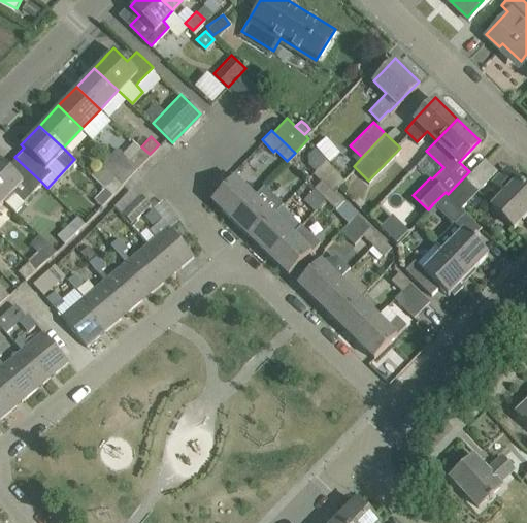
[(316,166),(340,153),(331,136),(306,150),(316,166)]
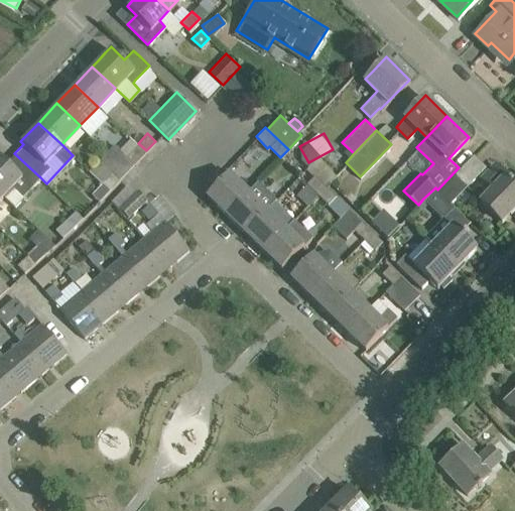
[(146,150),(138,143),(127,154),(135,162),(146,150)]
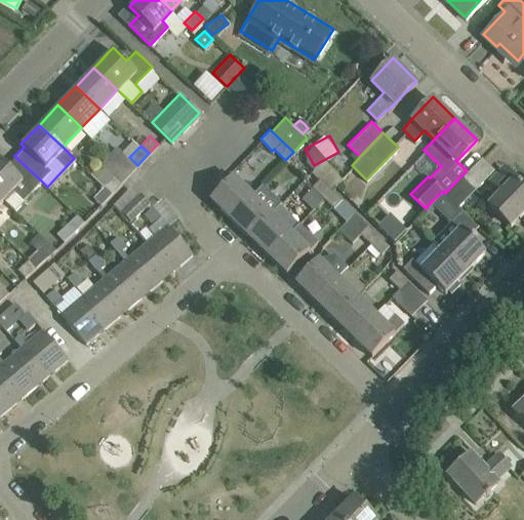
[(0,196),(3,199),(3,198),(14,209),(41,181),(14,156),(7,164),(0,157),(0,196)]
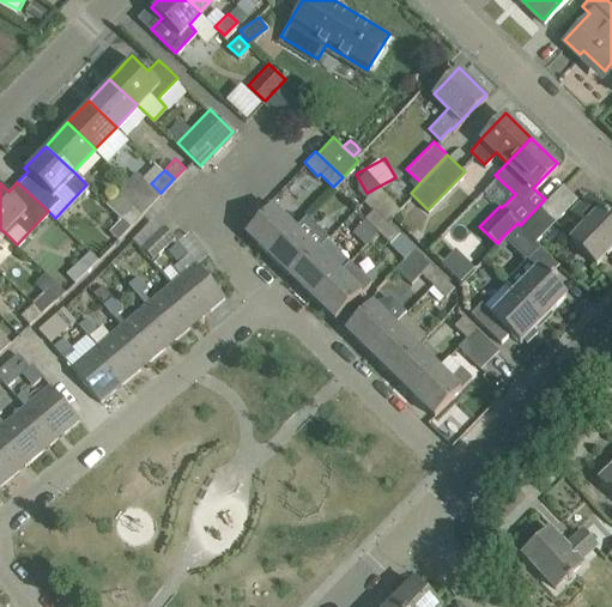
[(545,199),(520,225),(534,240),(553,220),(576,196),(562,182),(545,199)]
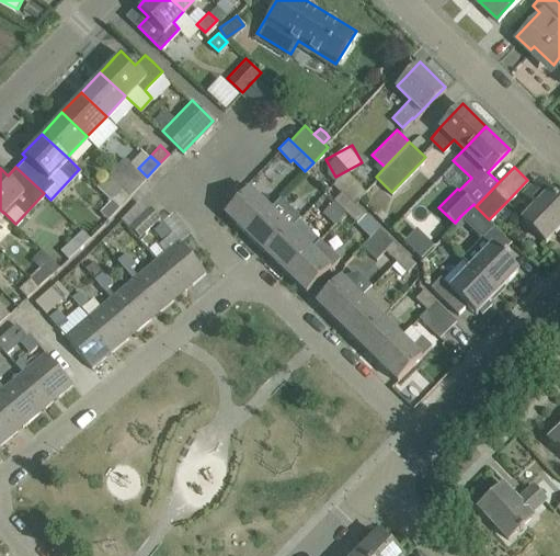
[(559,199),(537,177),(524,191),(536,203),(523,217),(545,239),(559,223),(559,199)]
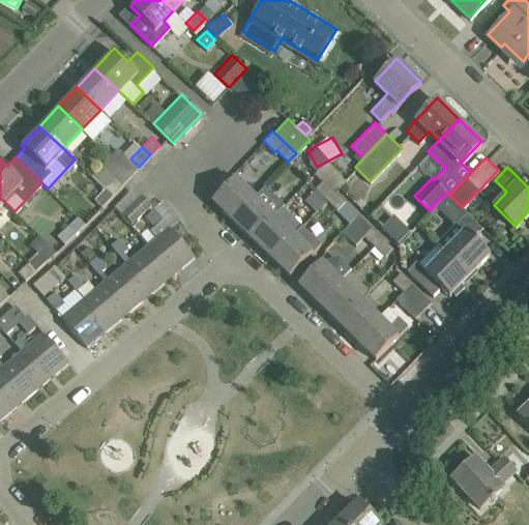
[(115,175),(105,186),(113,195),(123,183),(115,175)]
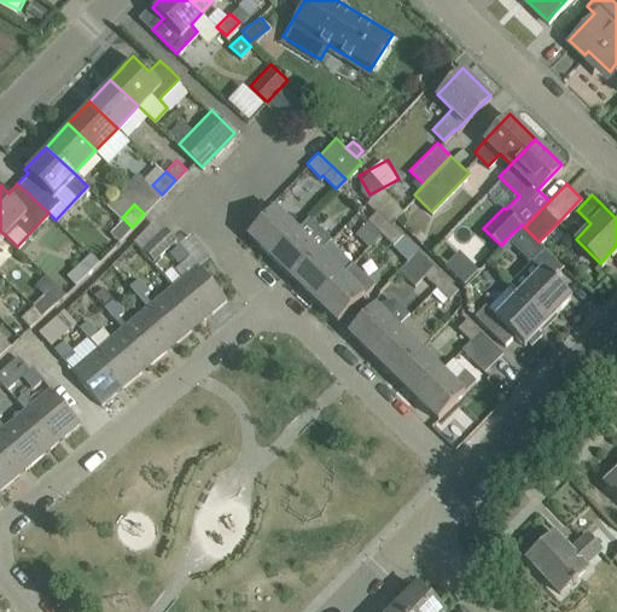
[(248,233),(269,255),(297,227),(274,205),(248,233)]
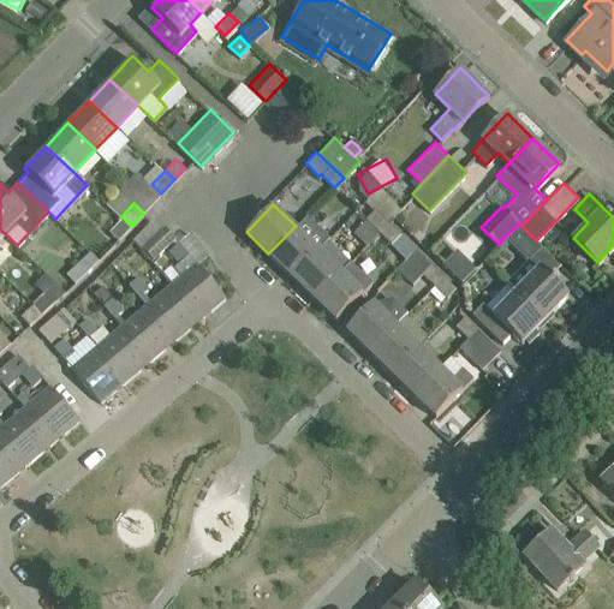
[(364,216),(377,230),(387,220),(374,208),(364,216)]
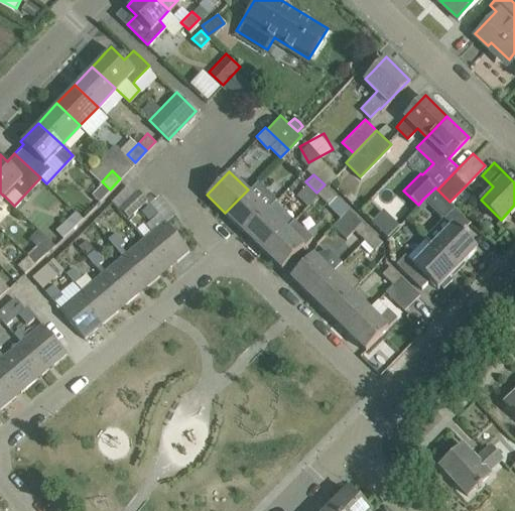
[(257,179),(248,189),(225,213),(244,231),(266,208),(276,197),(257,179)]
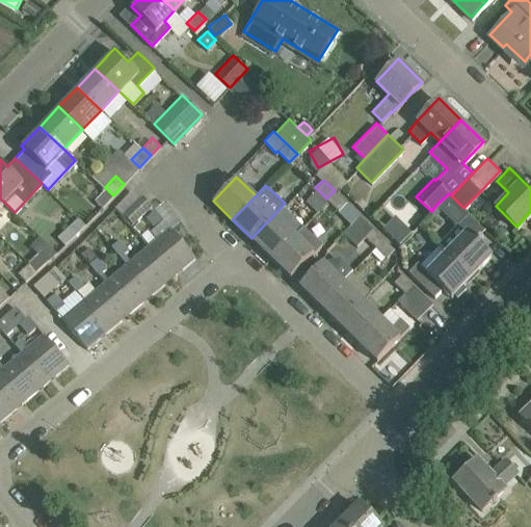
[(113,195),(105,187),(94,199),(102,207),(113,195)]
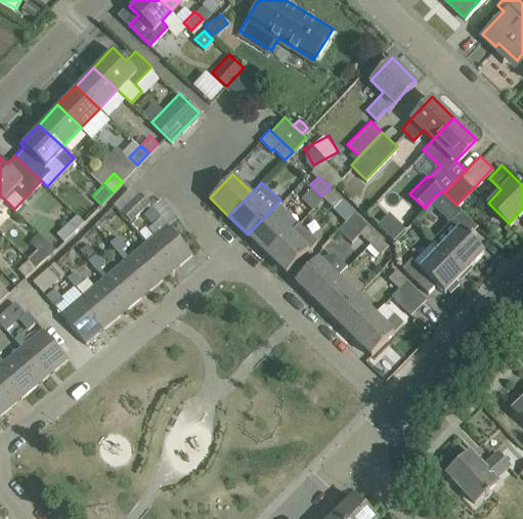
[(330,187),(321,196),(333,206),(340,199),(330,187)]
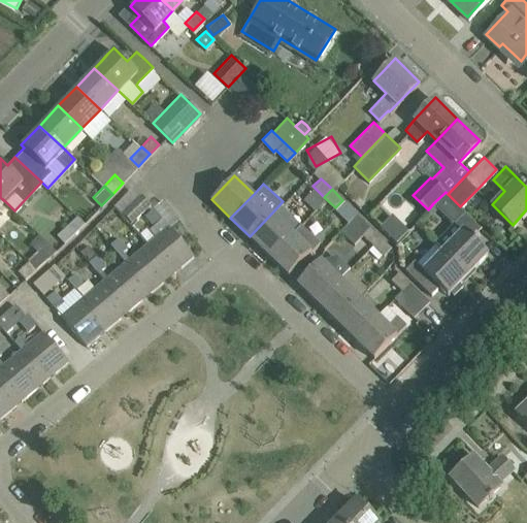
[(151,202),(140,192),(121,210),(131,221),(151,202)]
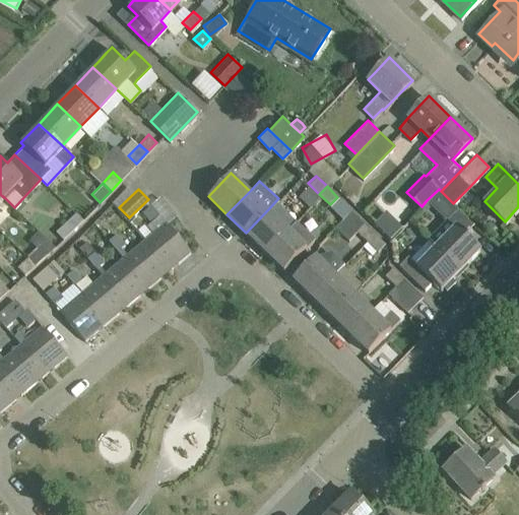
[(439,189),(427,200),(446,218),(457,207),(453,203),(441,191),(439,189)]
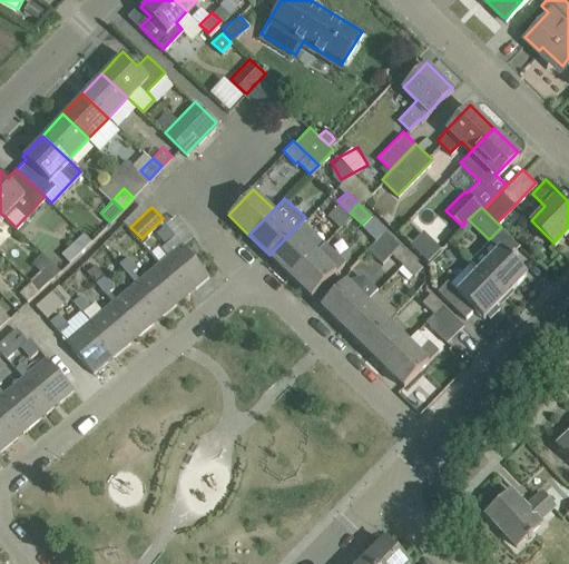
[(384,229),(378,221),(369,230),(376,237),(384,229)]
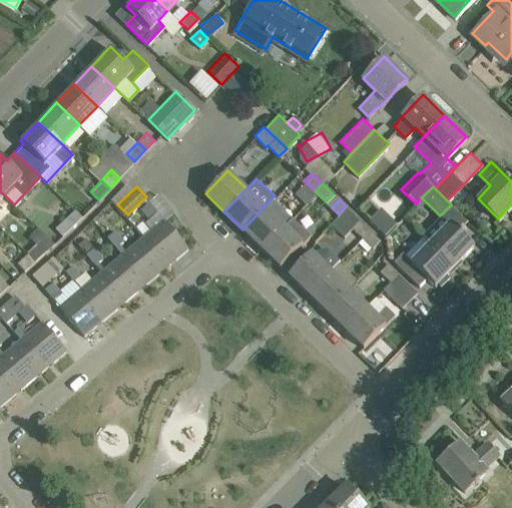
[(149,200),(140,207),(149,217),(157,210),(149,200)]
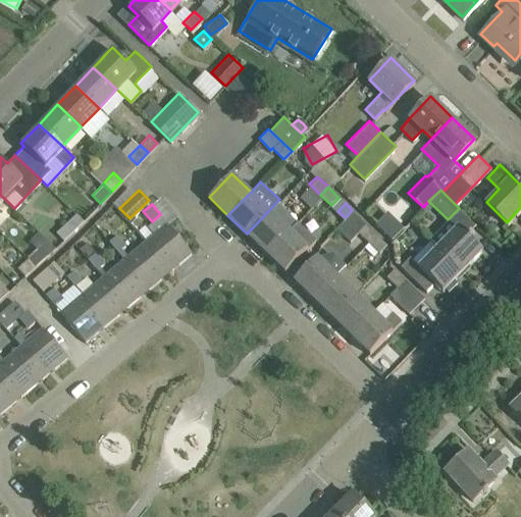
[(376,219),(393,237),(405,225),(389,208),(376,219)]
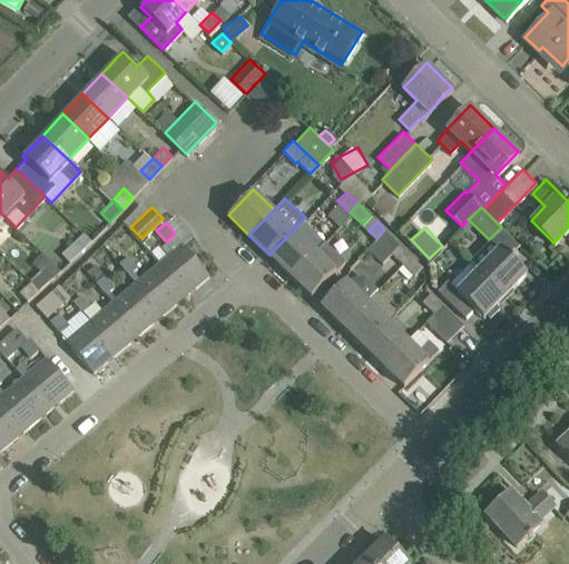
[(270,255),(290,275),(315,249),(294,229),(270,255)]
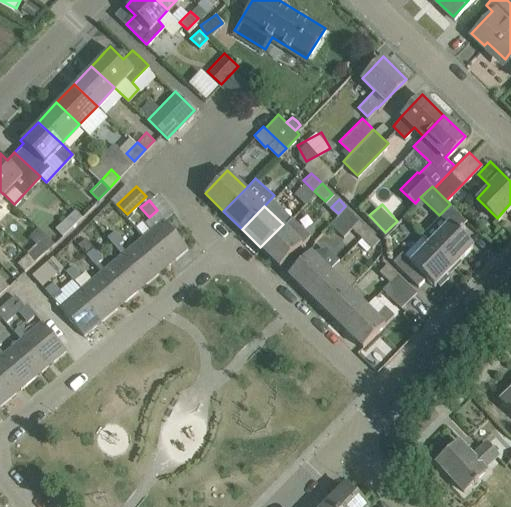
[(351,227),(361,236),(369,228),(345,206),(338,213),(329,222),(343,235),(351,227)]
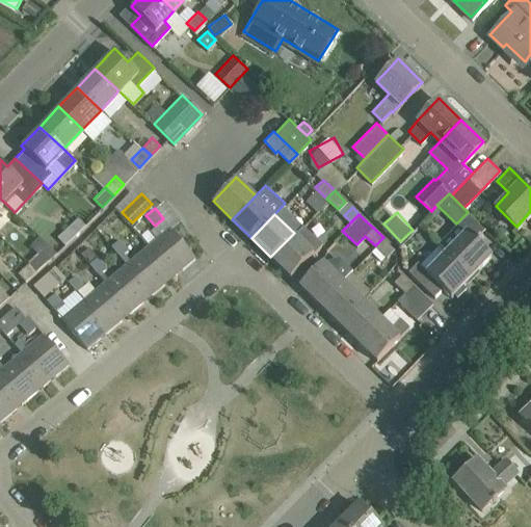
[(85,224),(84,224),(77,216),(56,235),(64,243),(85,224)]
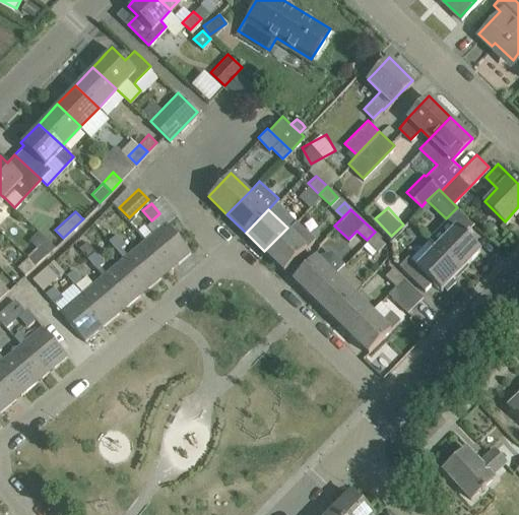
[(175,232),(159,213),(151,220),(146,224),(152,233),(144,239),(169,267),(190,250),(175,232)]
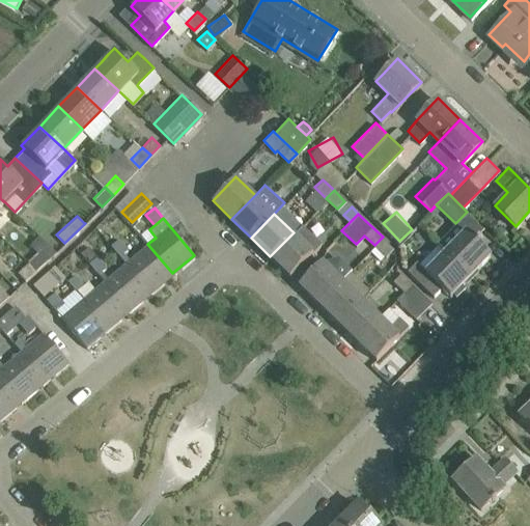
[(302,224),(294,232),(270,256),(289,275),(321,242),(302,224)]
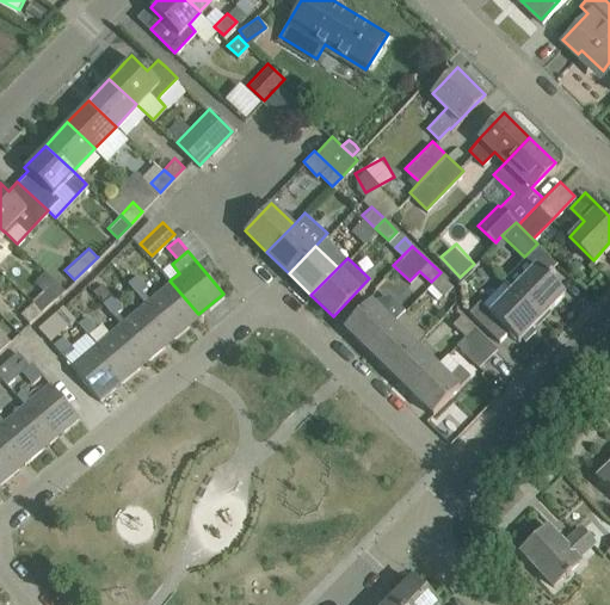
[(536,264),(513,288),(541,314),(564,291),(550,278),(553,276),(550,273),(548,276),(536,264)]
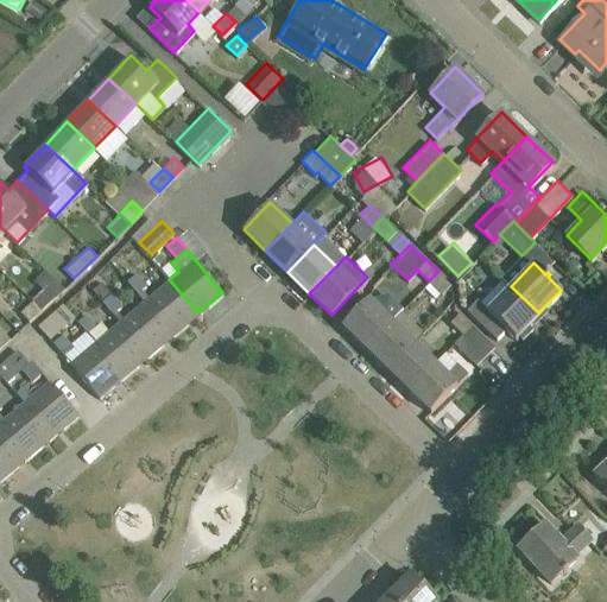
[(43,289),(31,299),(40,309),(64,287),(44,267),(35,279),(43,289)]
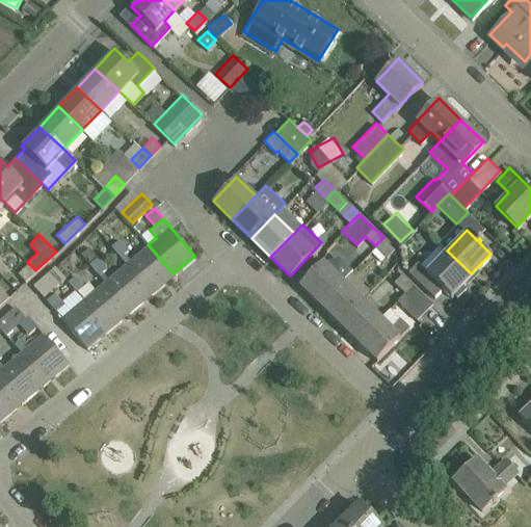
[(394,247),(383,237),(375,245),(386,256),(394,247)]
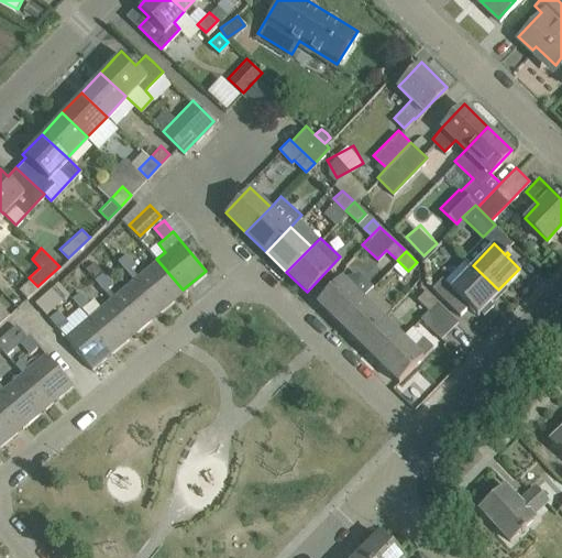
[(125,252),(118,259),(127,270),(131,266),(134,263),(125,252)]
